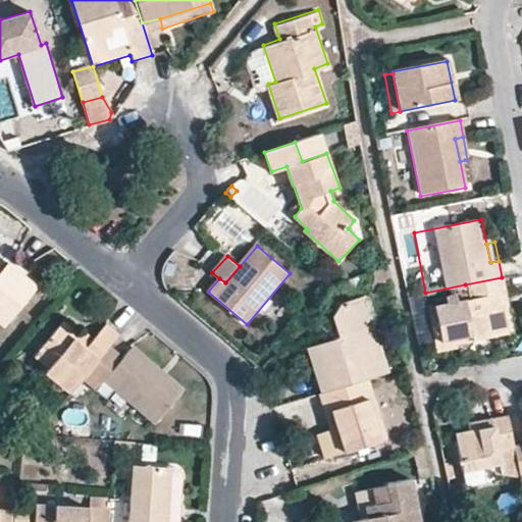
[(0,321),(6,326),(39,289),(9,264),(0,272),(0,321)]
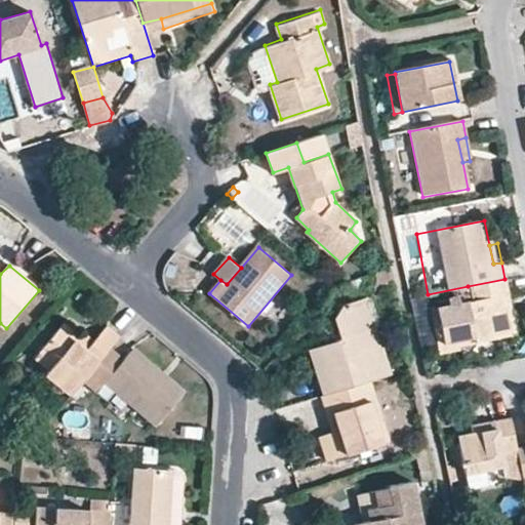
[(505,279),(468,286),(472,301),(432,311),(438,345),(474,337),(476,344),(516,333),(505,279)]
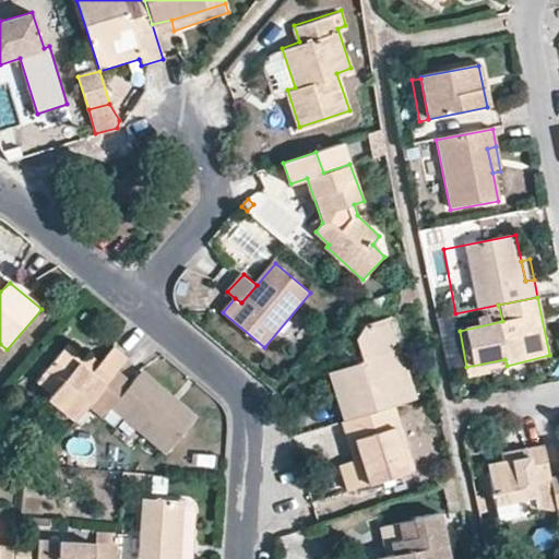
[(344,421),(394,405),(417,399),(391,317),(368,323),(355,337),(364,361),(328,372),(344,421)]
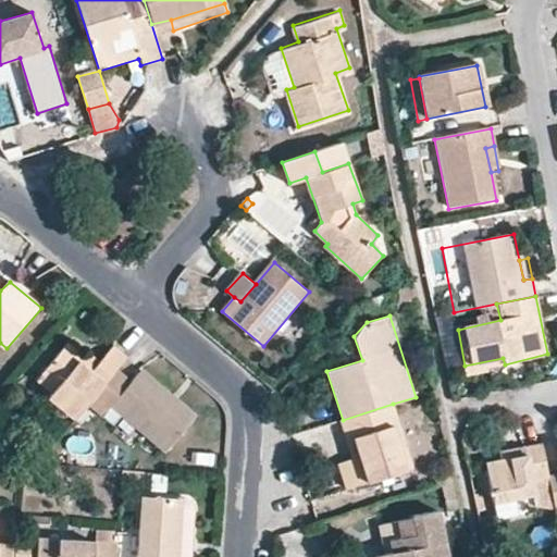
[(76,417),(88,403),(118,369),(126,358),(112,346),(90,370),(79,360),(84,356),(69,344),(35,381),(76,417)]
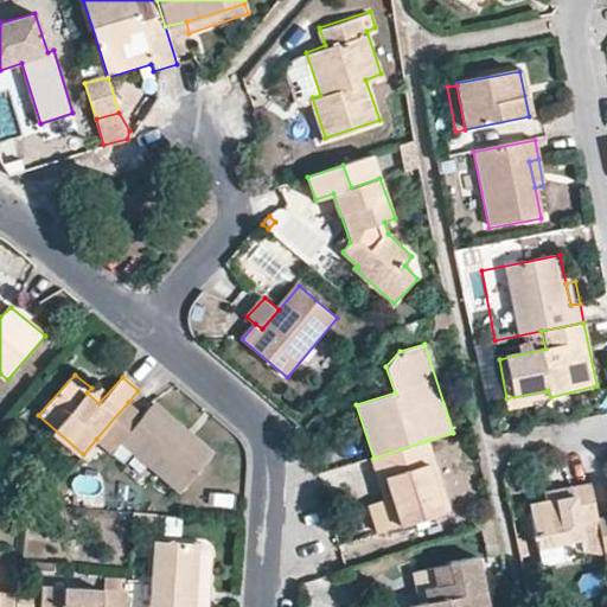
[(128,402),(96,439),(113,453),(122,442),(181,491),(216,453),(154,402),(144,415),(128,402)]
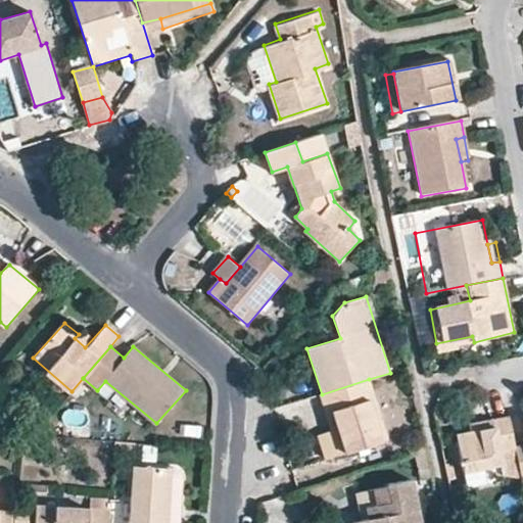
[(369,379),(322,394),(332,430),(339,455),(387,439),(369,379)]
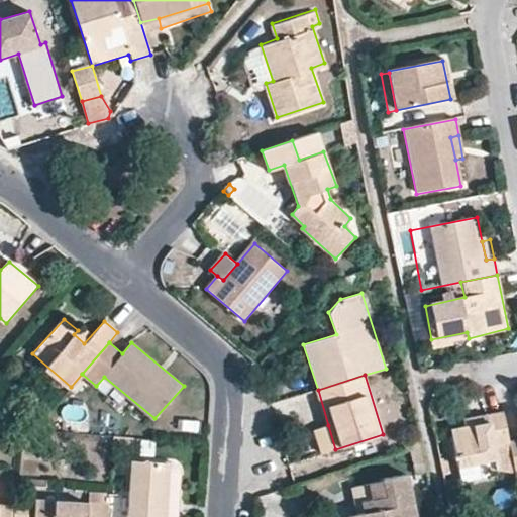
[(494,451),(510,448),(509,442),(503,413),(485,416),(486,424),(452,431),(459,467),(495,459),(494,451)]
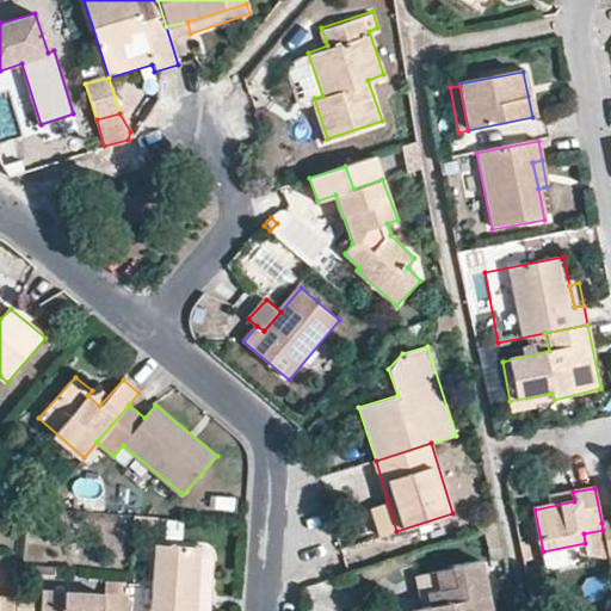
[(380,536),(396,531),(388,503),(371,507),(380,536)]
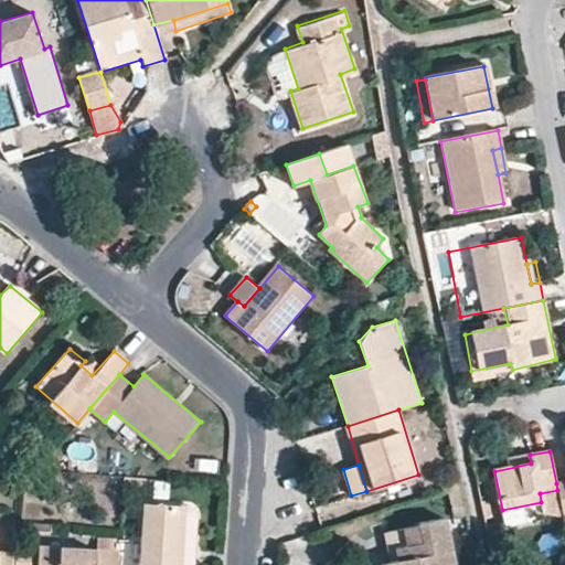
[(448,492),(460,488),(457,475),(441,480),(446,492),(448,492)]
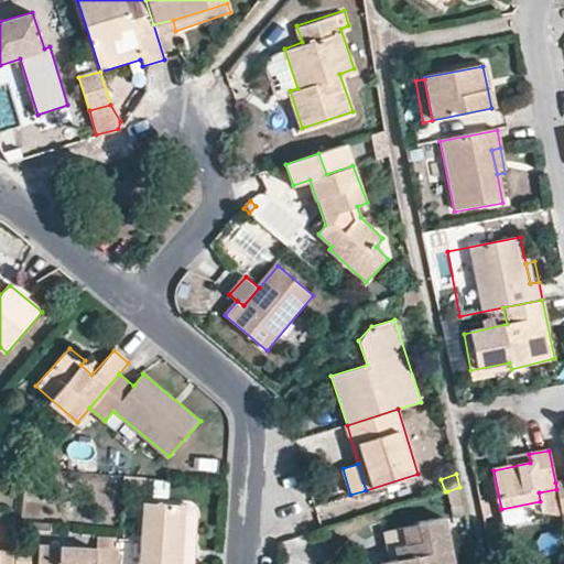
[(180,563),(184,506),(145,502),(140,563),(180,563)]
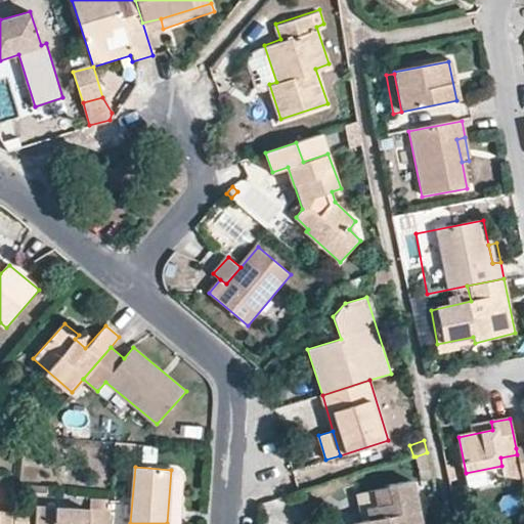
[(176,471),(171,470),(167,523),(180,523),(183,478),(176,471)]
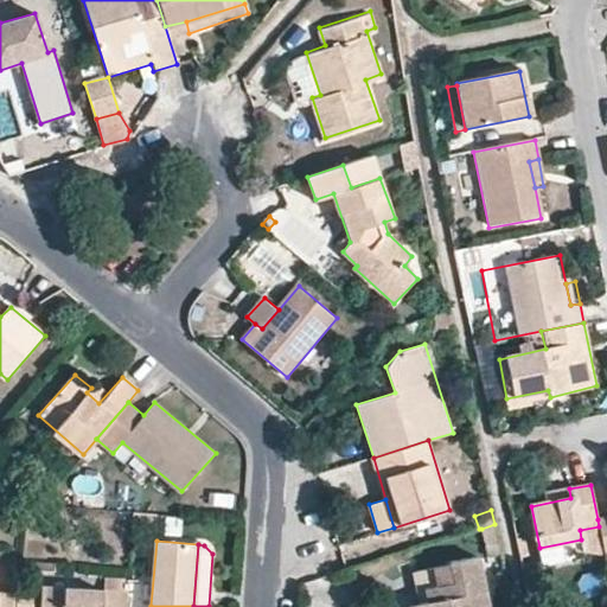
[(426,601),(422,602),(422,606),(489,606),(479,557),(448,562),(449,567),(421,574),(426,601)]
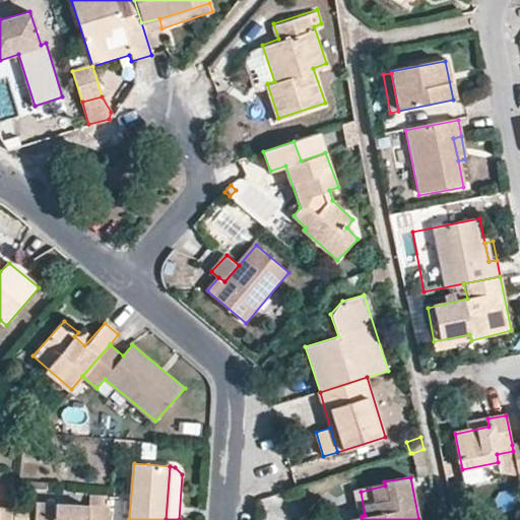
[(90,496),(90,506),(110,508),(111,498),(90,496)]
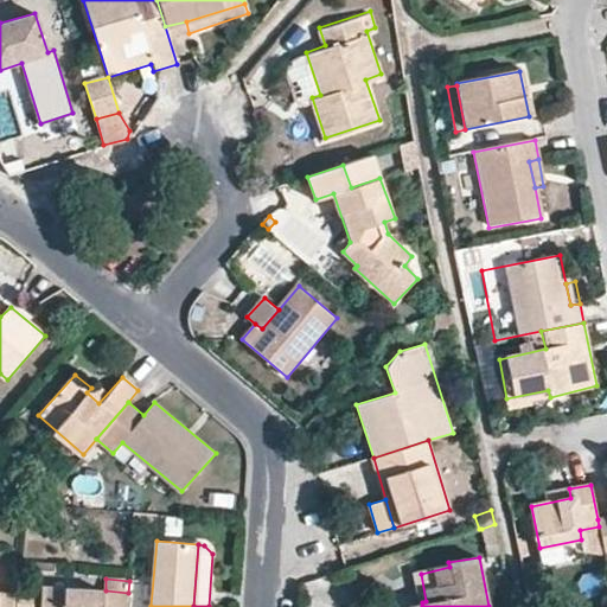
[(21,583),(20,593),(38,593),(39,586),(21,583)]
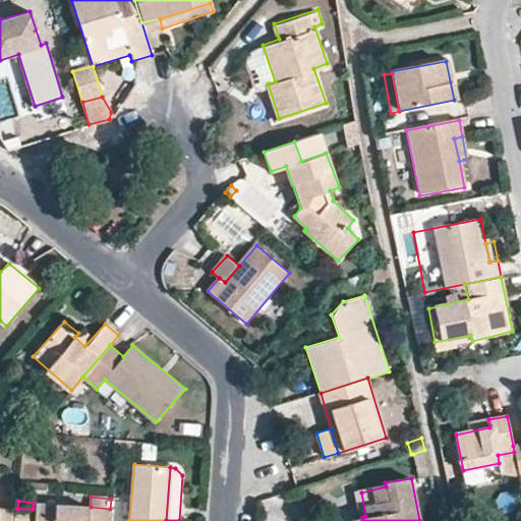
[(109,520),(110,509),(91,507),(38,504),(37,520),(109,520)]
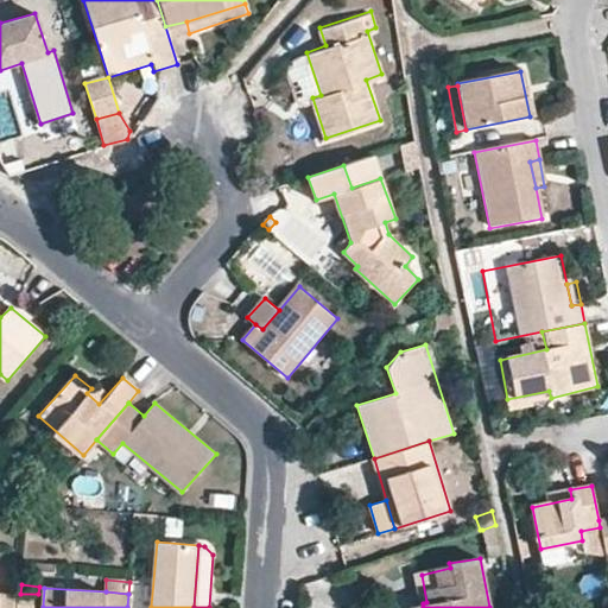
[(37,607),(38,594),(20,594),(18,607),(37,607)]
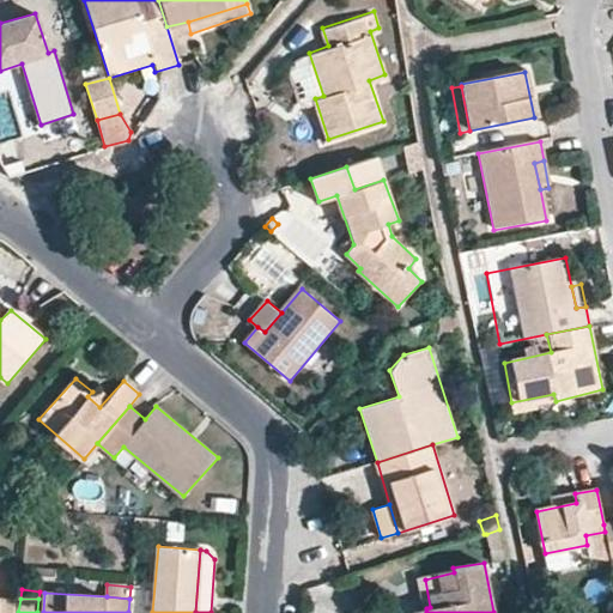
[(0,612),(14,612),(16,601),(0,600),(0,612)]
